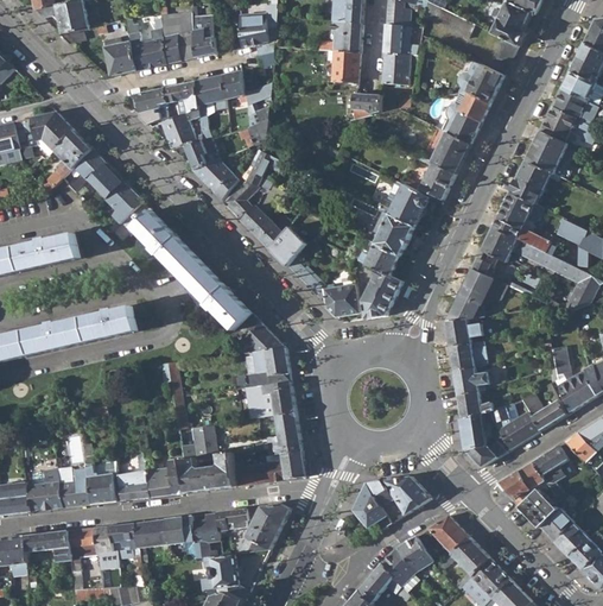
[(33,7),(40,16),(55,13),(59,33),(80,29),(87,27),(81,0),(74,0),(54,4),(33,7)]
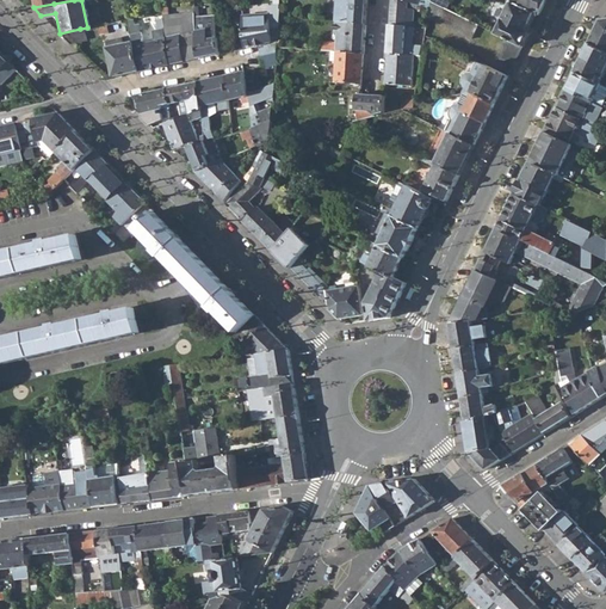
[(263,7),(261,14),(276,13),(276,0),(267,0),(271,0),(270,7),(263,7)]
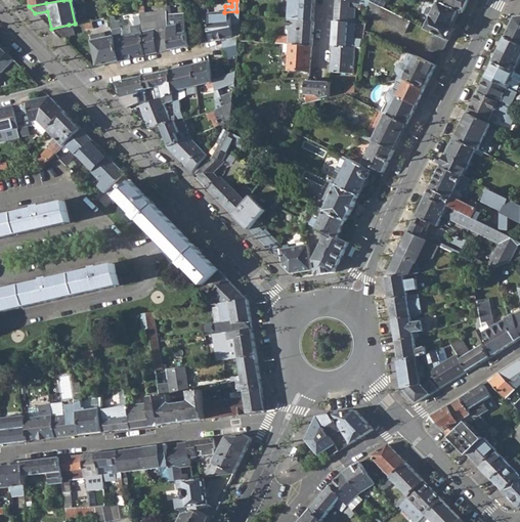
[(311,19),(312,0),(280,0),(279,17),(311,19)]
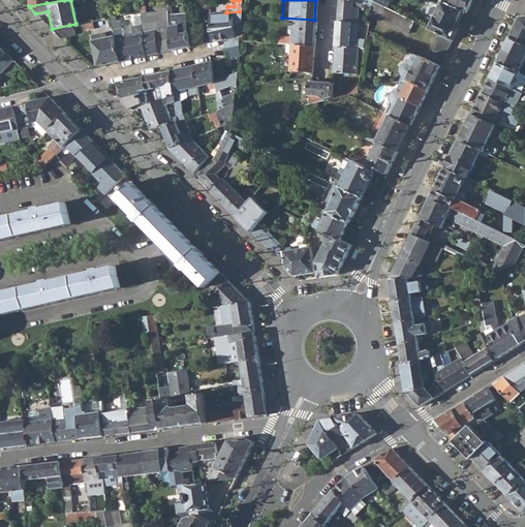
[(336,0),(335,20),(356,23),(357,8),(359,8),(359,3),(347,0),(336,0)]
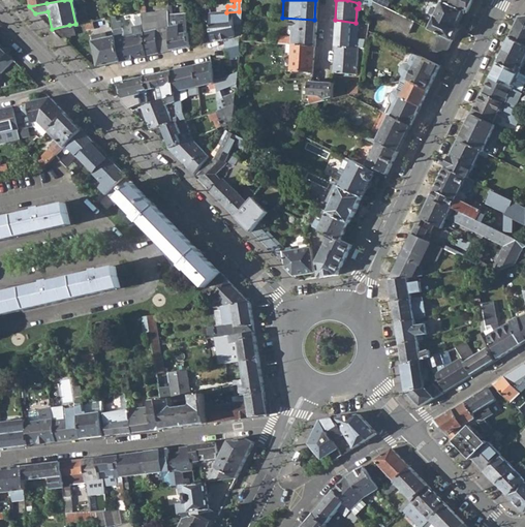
[(370,0),(369,6),(368,12),(405,31),(411,20),(372,0),(370,0)]
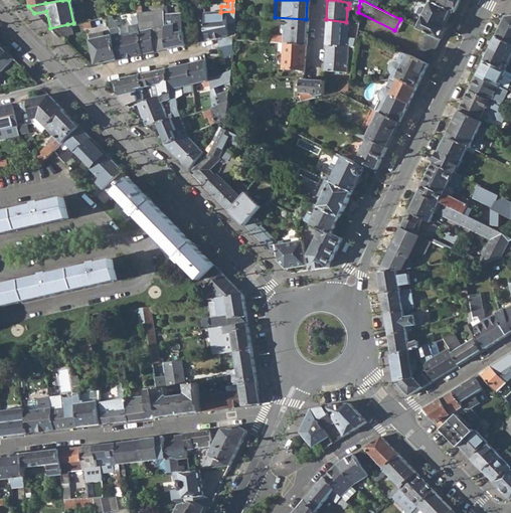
[(448,10),(429,0),(415,27),(422,30),(438,38),(444,27),(441,25),(448,10)]
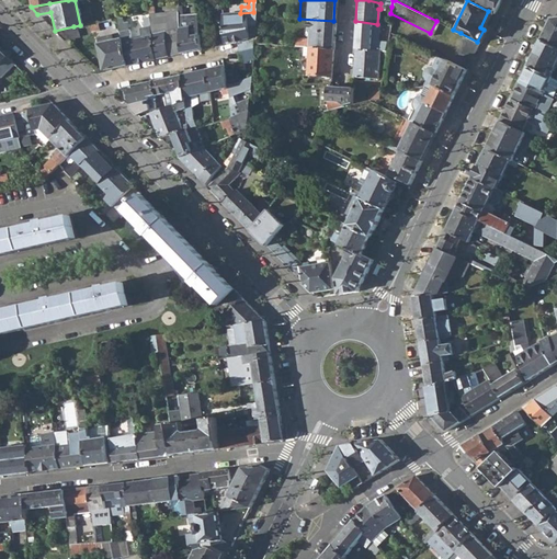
[(465,0),(467,0),(488,11),(491,12),(497,0),(465,0)]
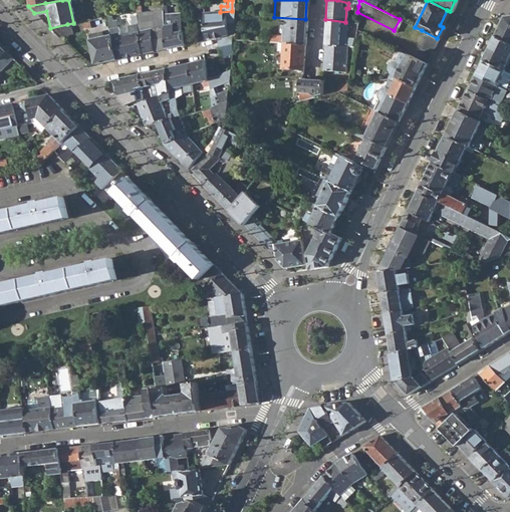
[(139,6),(135,6),(137,22),(140,52),(165,47),(163,17),(162,11),(152,12),(152,14),(148,15),(146,13),(140,13),(139,6)]
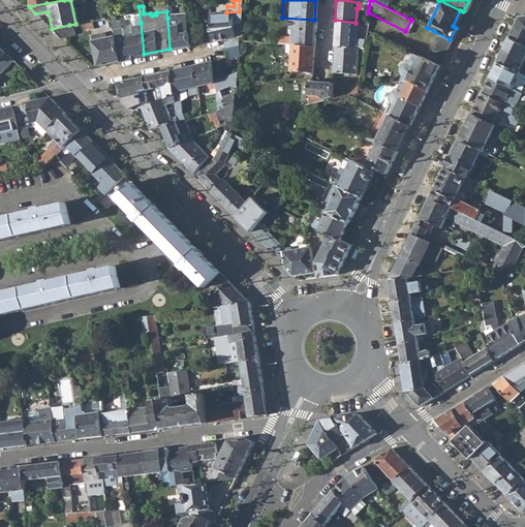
[(207,13),(210,39),(238,33),(239,11),(226,12),(207,13)]
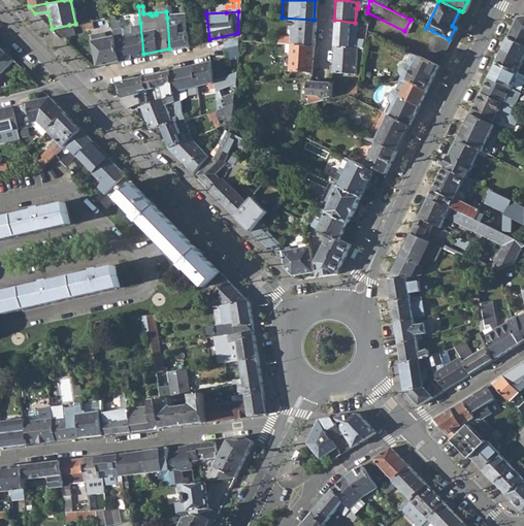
[(523,14),(517,17),(506,37),(523,45),(523,14)]
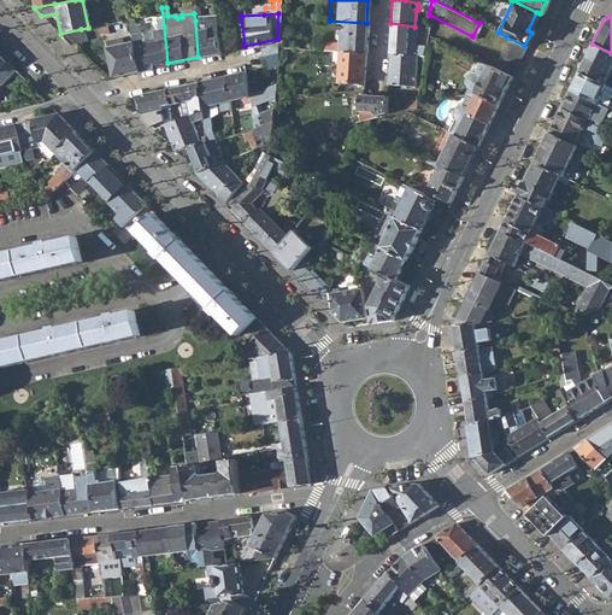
[(195,21),(198,57),(219,52),(217,31),(217,25),(216,18),(195,21)]
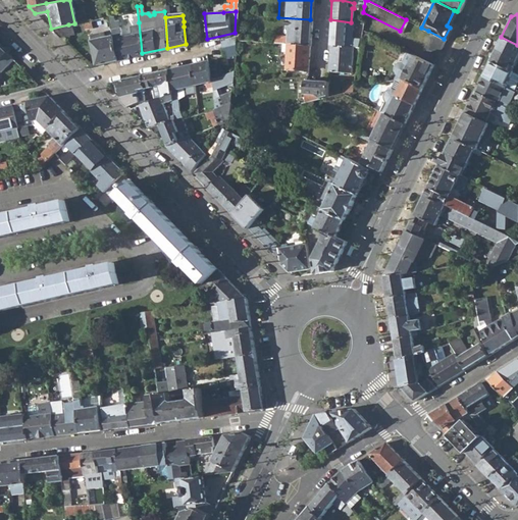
[(142,53),(139,22),(132,24),(133,32),(120,35),(120,32),(118,21),(113,22),(112,16),(107,17),(111,35),(116,59),(142,53)]
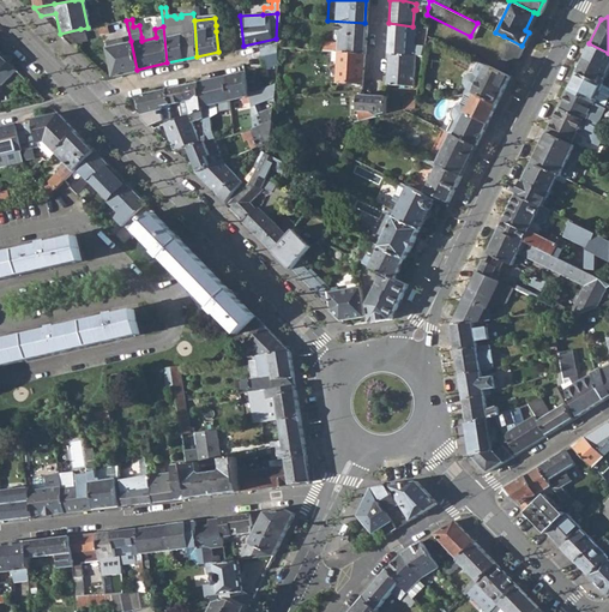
[(362,53),(365,23),(327,21),(326,33),(331,33),(330,42),(315,41),(315,49),(331,51),(362,53)]
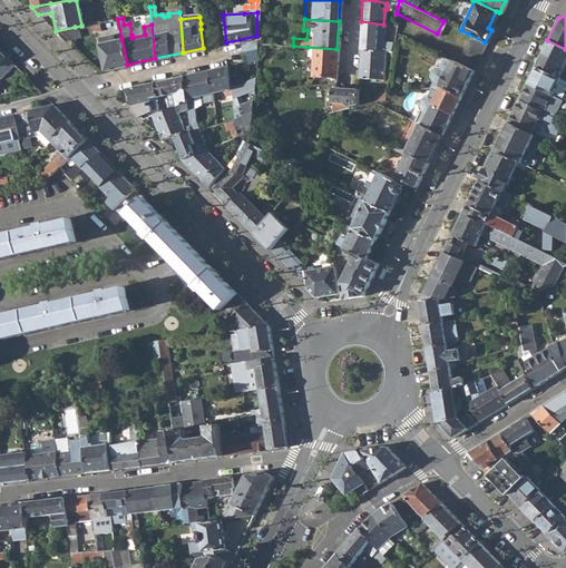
[(110,20),(88,25),(89,30),(111,26),(110,20)]
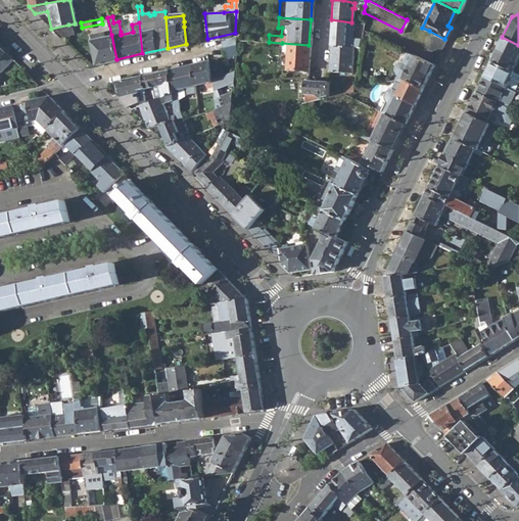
[(331,19),(329,44),(358,47),(360,38),(350,38),(351,22),(331,19)]
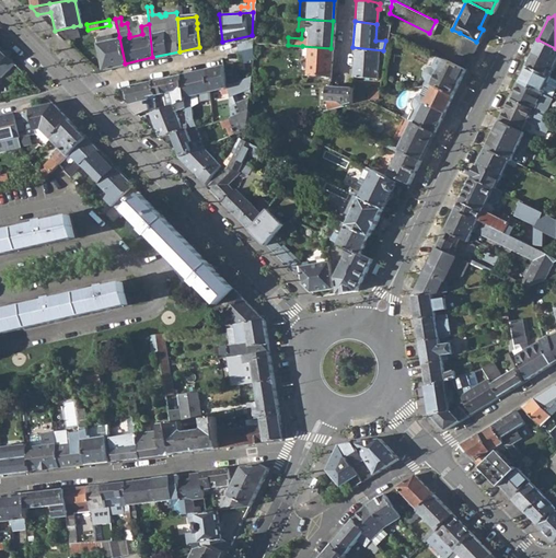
[(61,38),(74,36),(73,26),(55,31),(54,31),(61,38)]
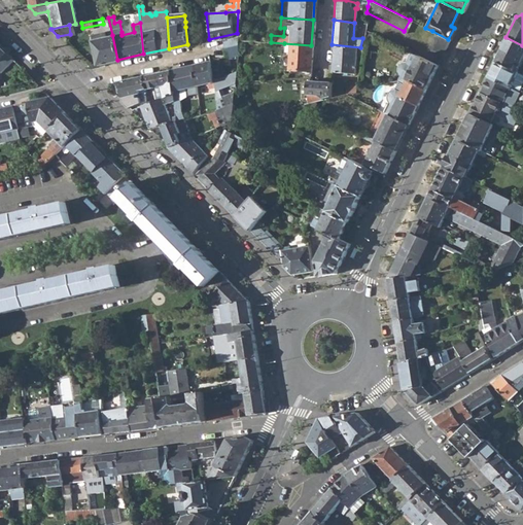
[(441,55),(448,39),(432,31),(424,46),(441,55)]
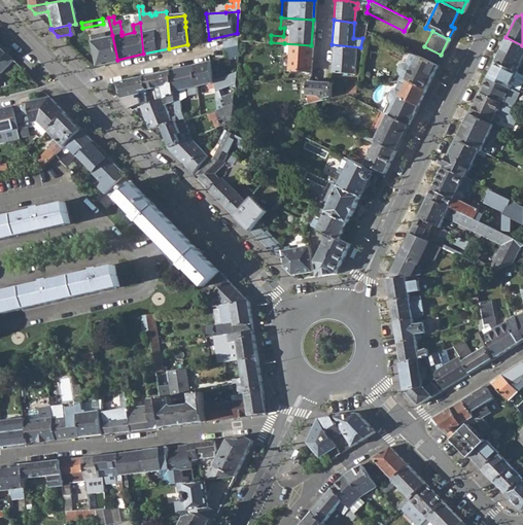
[(88,35),(95,65),(117,60),(112,35),(102,38),(101,32),(88,35)]
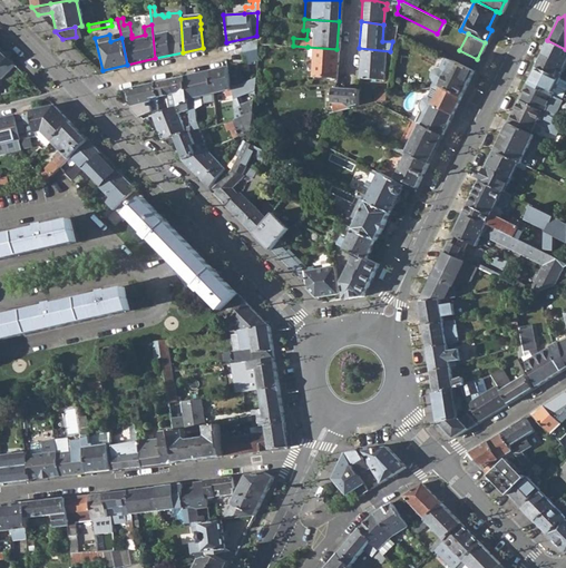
[(243,61),(255,59),(256,40),(241,43),(242,51),(241,51),(243,61)]
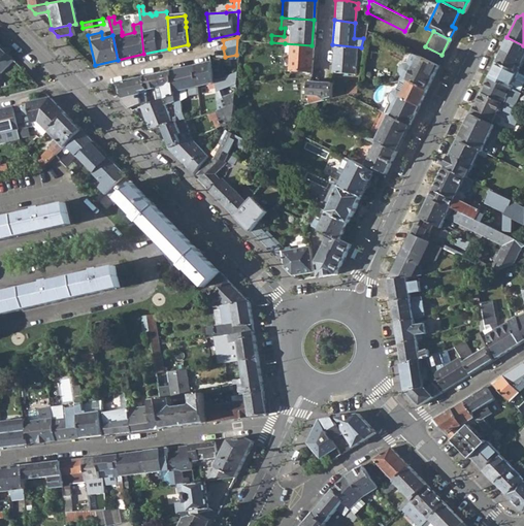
[(523,45),(506,37),(501,47),(518,58),(521,51),(523,52),(523,45)]
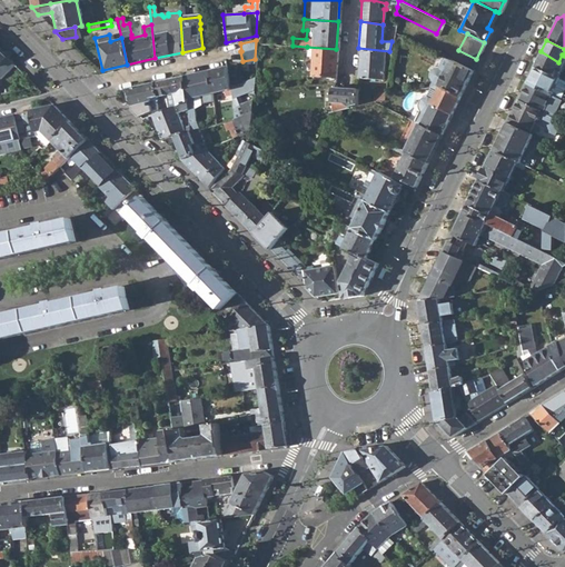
[(335,76),(336,49),(307,47),(306,56),(311,56),(310,73),(335,76)]
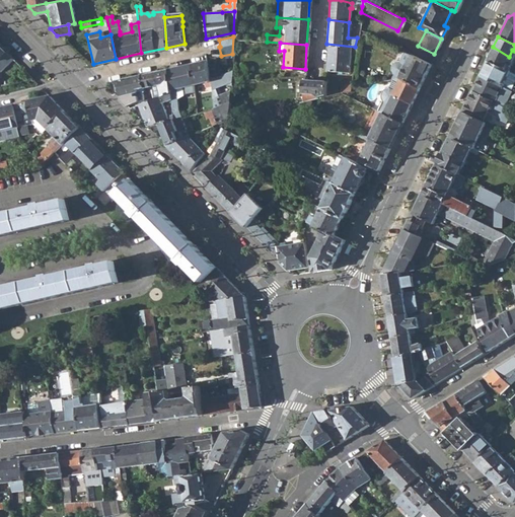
[(355,47),(326,44),(324,70),(348,71),(350,51),(354,51),(355,47)]
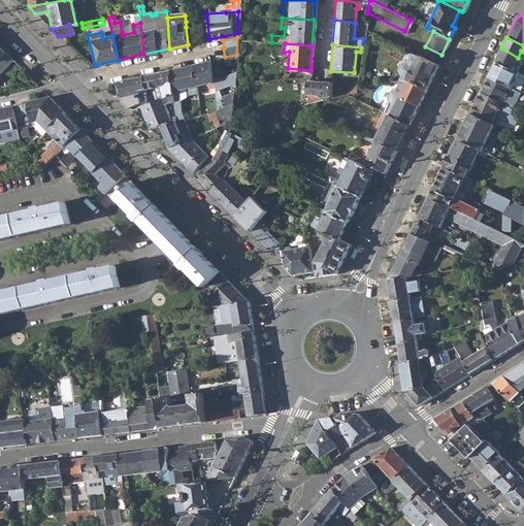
[(501,47),(495,60),(522,73),(523,70),(514,64),(518,58),(501,47)]
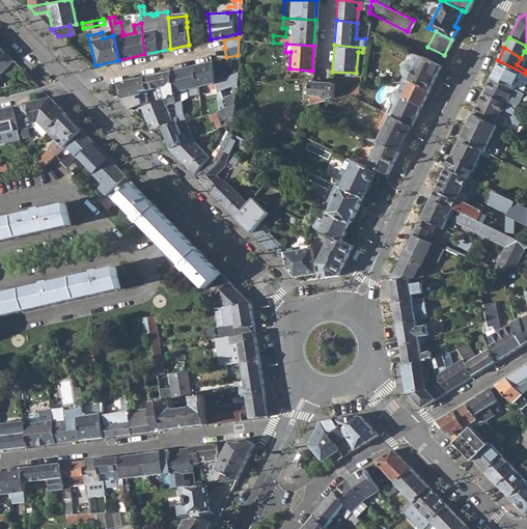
[(10,59),(0,49),(0,68),(10,59)]
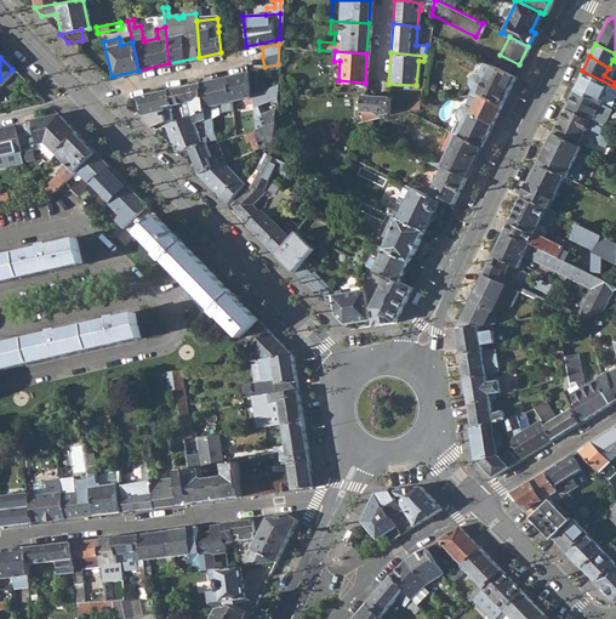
[(500,103),(513,77),(490,66),(483,61),(475,77),(469,74),(465,78),(465,83),(471,87),(468,94),(477,92),(500,103)]
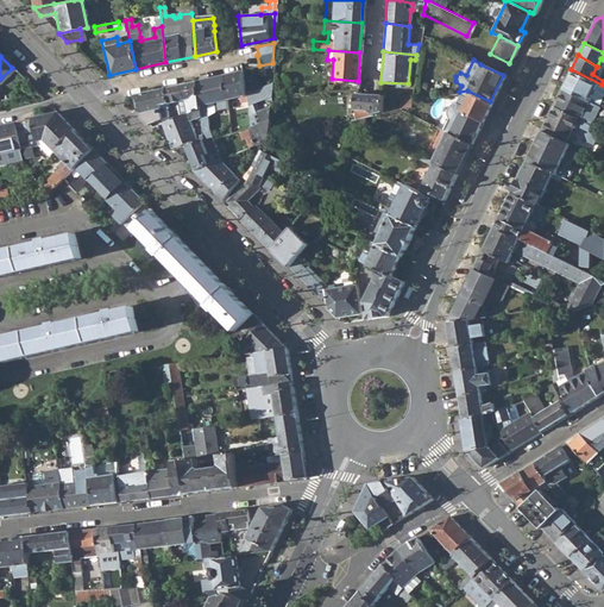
[(571,69),(561,88),(585,100),(595,105),(603,86),(602,85),(571,69)]
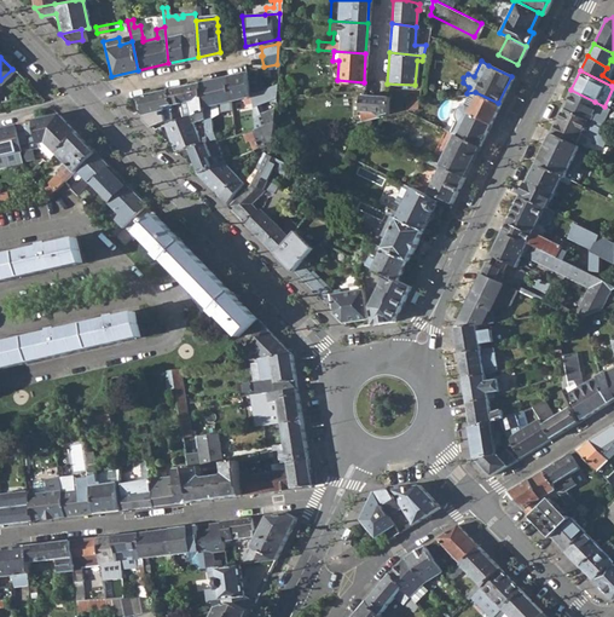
[(225,76),(227,101),(247,96),(243,73),(225,76)]
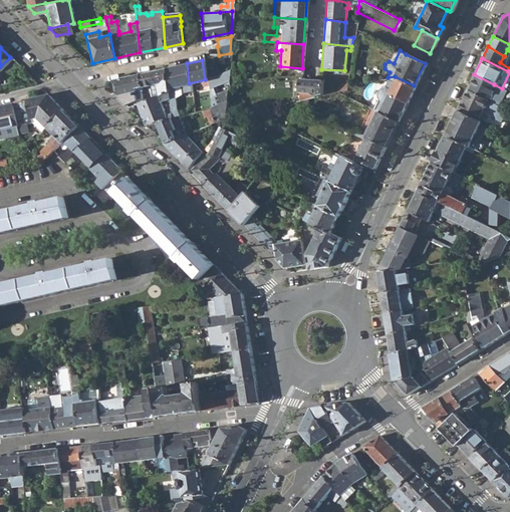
[(169,113),(169,118),(175,117),(173,93),(171,93),(171,87),(189,83),(187,63),(165,68),(167,92),(168,110),(169,113)]
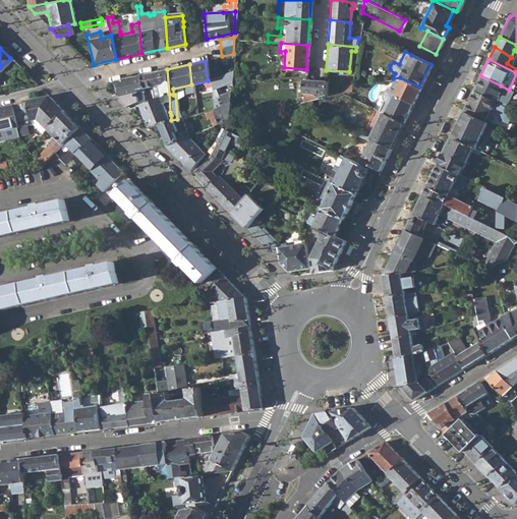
[(161,96),(169,94),(167,69),(139,75),(142,88),(150,85),(158,84),(161,96)]
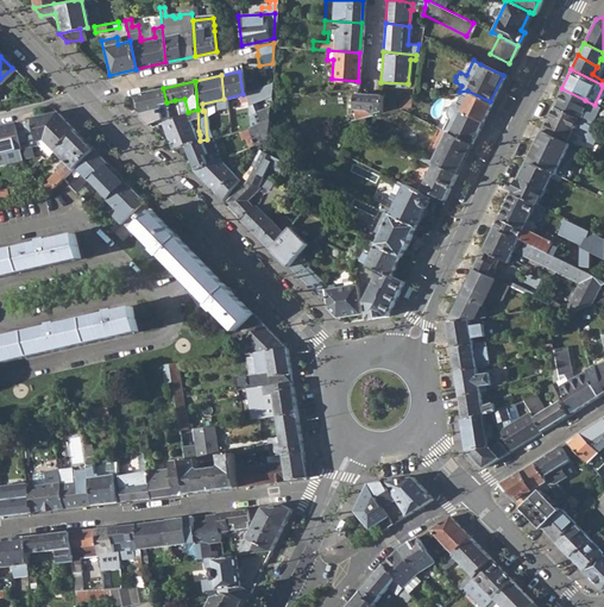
[(167,102),(163,88),(134,94),(137,105),(139,117),(145,123),(165,117),(164,110),(168,106),(167,102)]
